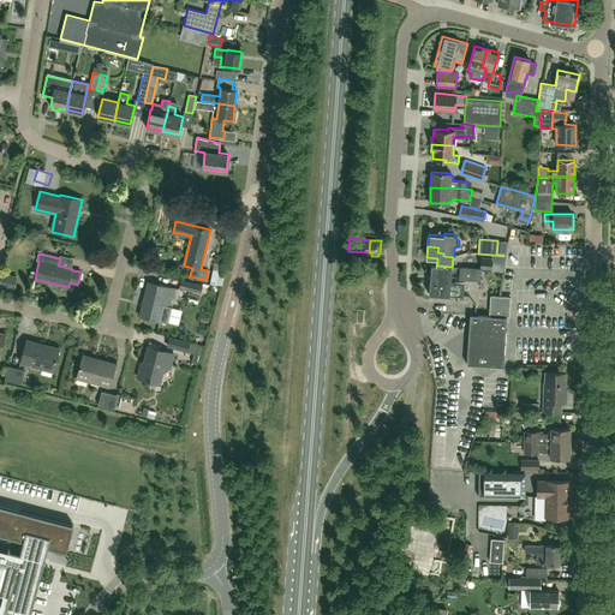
[(493,255),(493,258),(482,257),(481,268),(491,269),(500,270),(503,256),(493,255)]
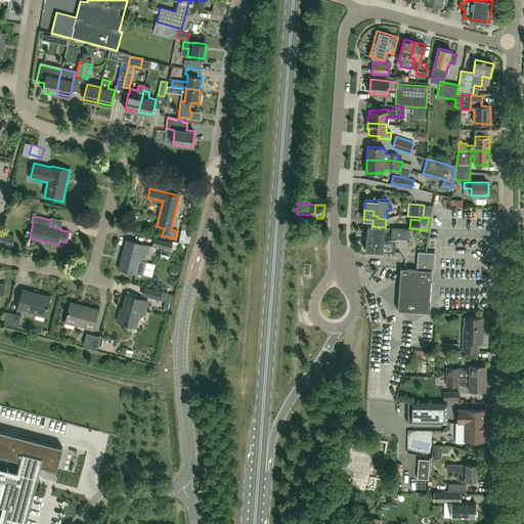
[(367,225),(366,238),(385,239),(386,227),(385,227),(367,225)]
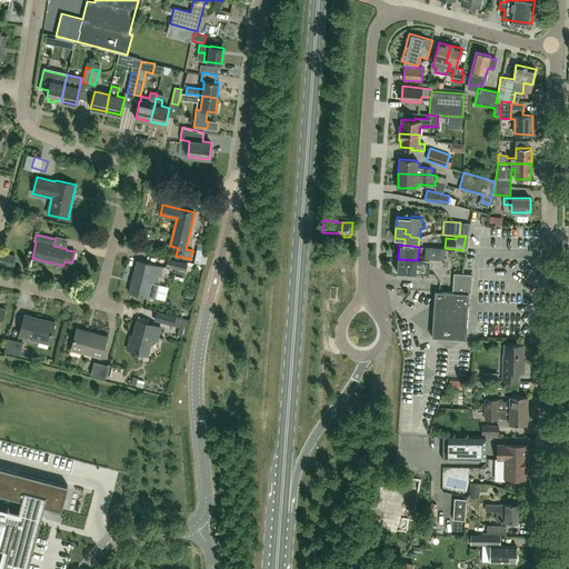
[(446,248),(426,247),(425,258),(445,260),(446,248)]
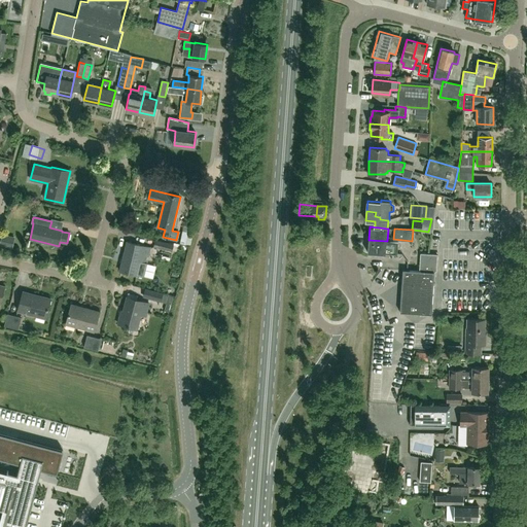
[(14,237),(3,234),(0,246),(12,249),(14,237)]
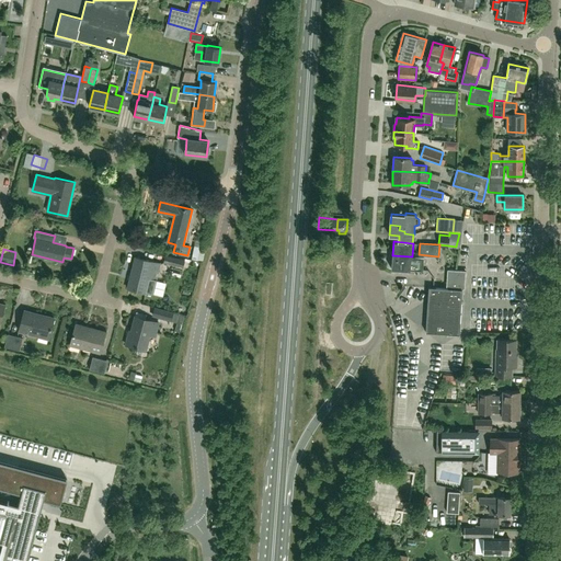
[(185,261),(165,255),(163,262),(184,267),(186,261),(185,261)]
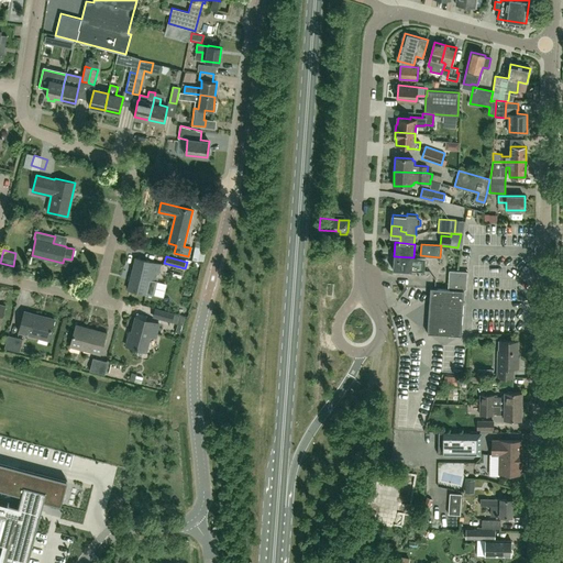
[(414,257),(394,256),(393,269),(395,269),(395,272),(397,273),(399,274),(401,272),(401,271),(412,271),(424,272),(426,258),(414,257)]
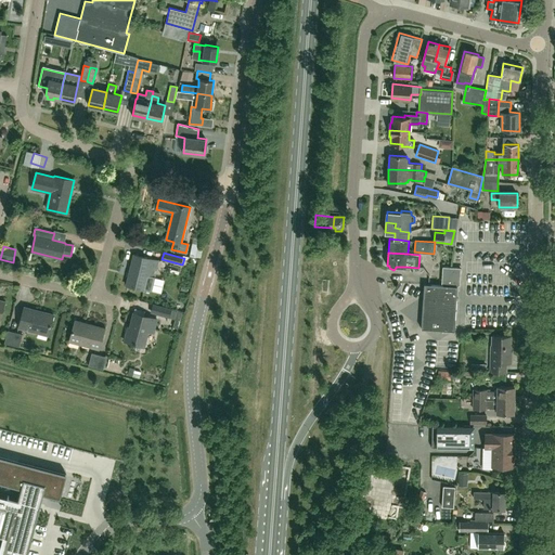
[(133,254),(126,285),(151,291),(158,260),(133,254)]
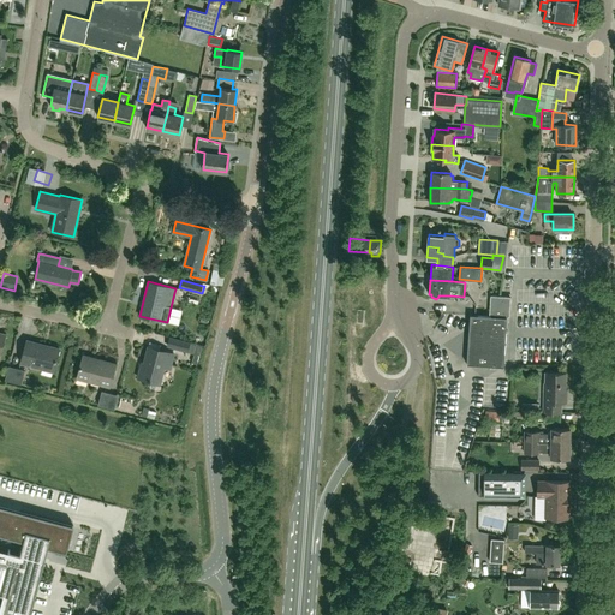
[(490,296),(489,316),(471,315),(467,364),(505,366),(507,317),(509,316),(511,297),(490,296)]
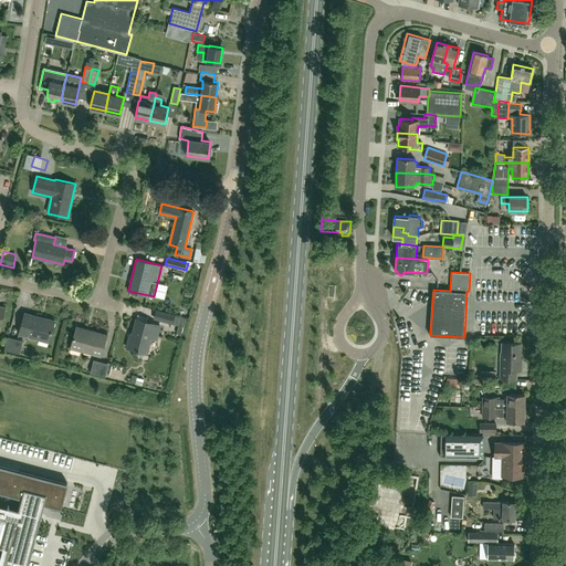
[(153,318),(173,324),(175,315),(156,310),(153,318)]
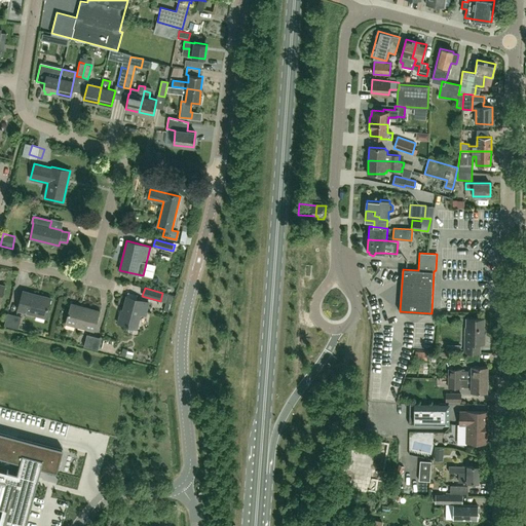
[(45,317),(50,298),(23,291),(17,310),(45,317)]
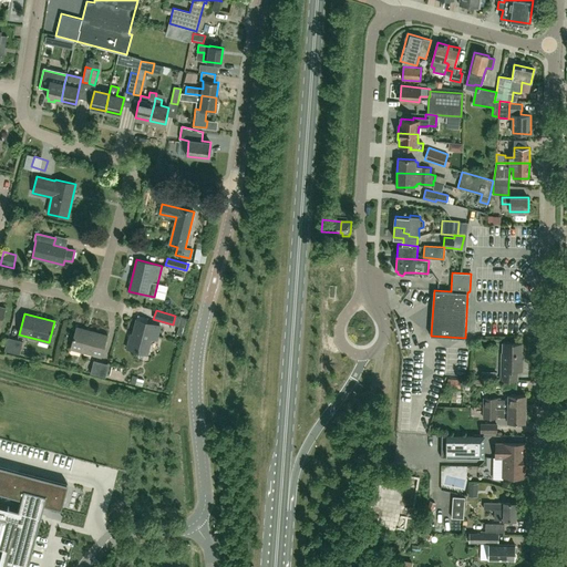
[(157,336),(160,326),(136,319),(131,338),(130,338),(127,348),(146,353),(152,334),(157,336)]
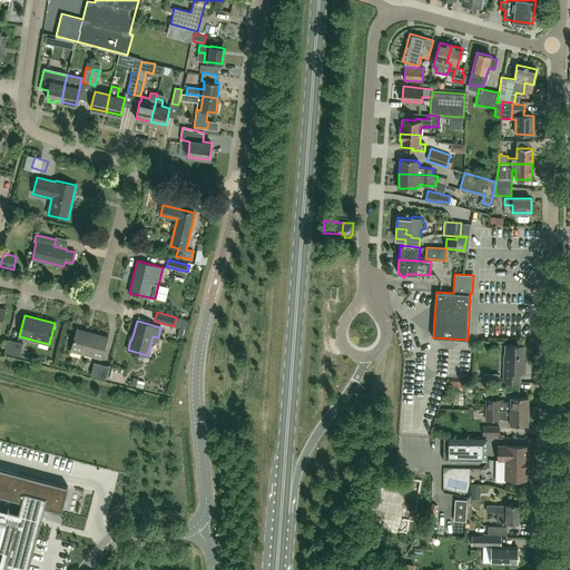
[(413,327),(404,330),(406,340),(416,337),(413,327)]
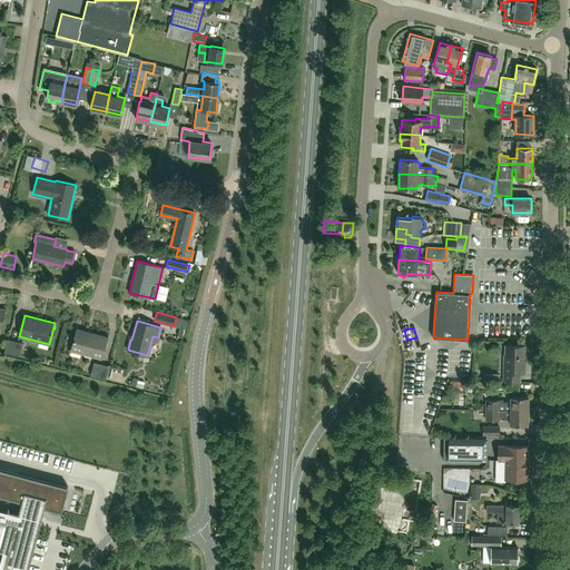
[(101,357),(107,336),(77,328),(70,350),(101,357)]
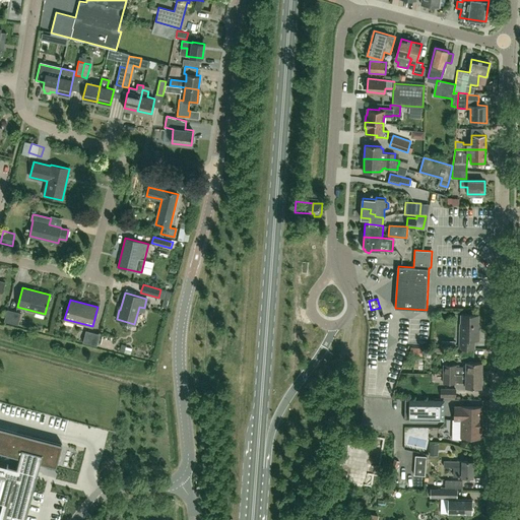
[(21,313),(8,309),(7,309),(4,321),(17,325),(21,313)]
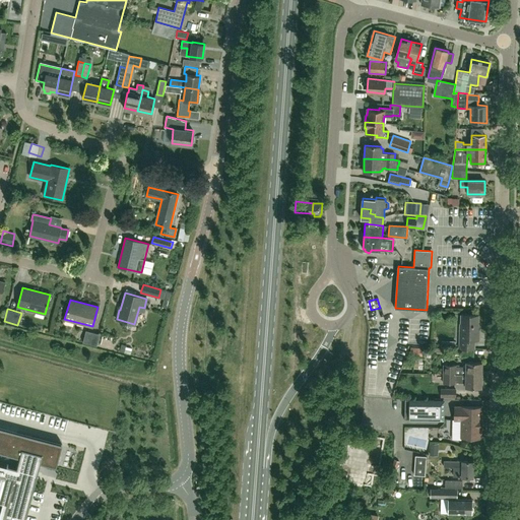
[(373,318),(375,325),(383,322),(381,315),(373,318)]
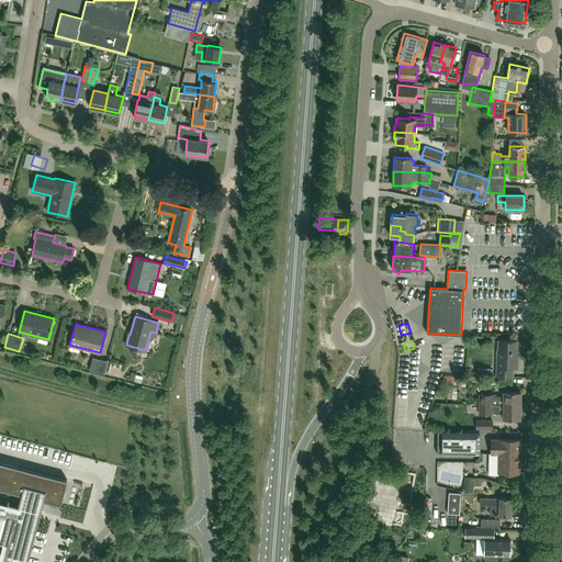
[(497,350),(496,375),(512,377),(513,367),(517,367),(517,356),(516,356),(517,340),(498,340),(498,350),(497,350)]
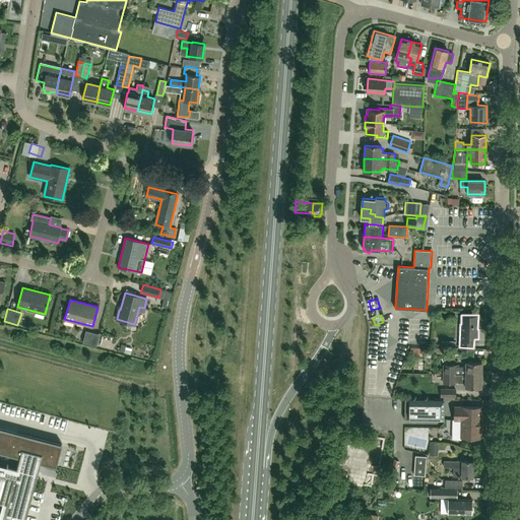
[(100,334),(86,330),(82,342),(96,346),(100,334)]
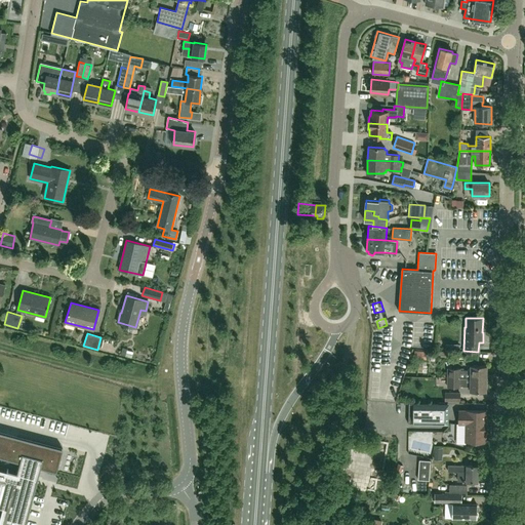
[(451,377),(486,378),(486,365),(470,365),(470,369),(459,369),(459,368),(448,368),(448,376),(451,376),(451,377)]
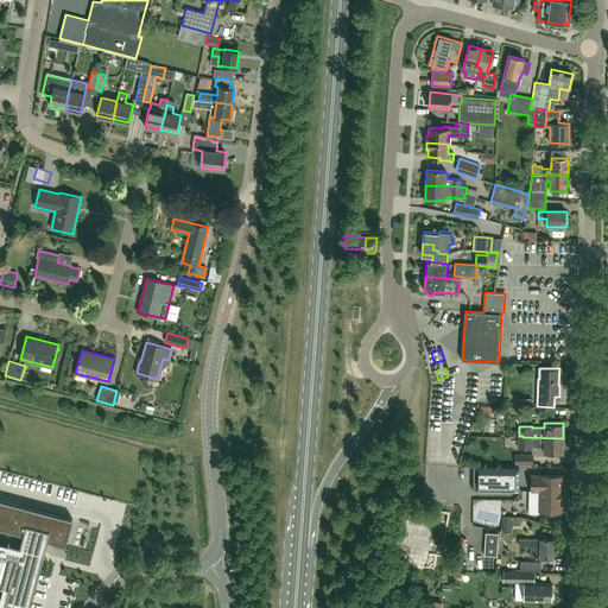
[(448,442),(448,429),(435,429),(435,442),(448,442)]
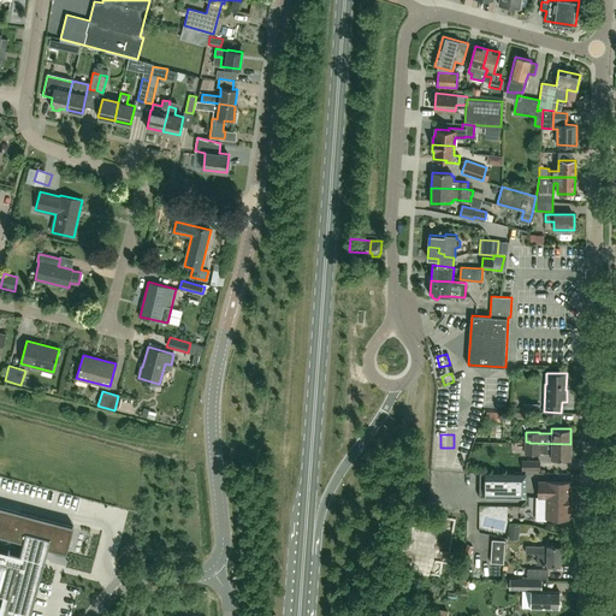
[(468,438),(463,455),(472,457),(477,439),(468,438)]
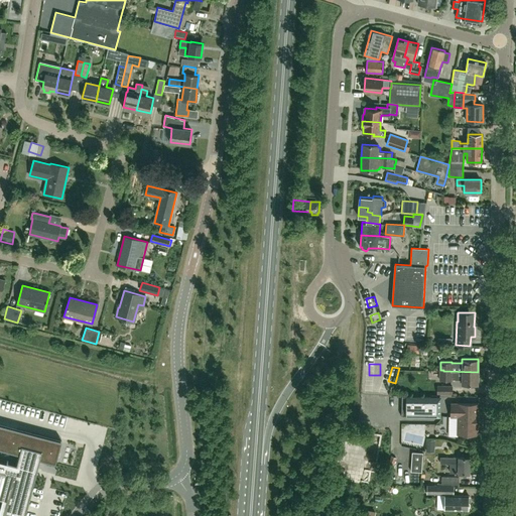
[(443,370),(440,370),(439,380),(452,380),(452,379),(462,379),(462,384),(478,384),(478,372),(443,371),(443,370)]
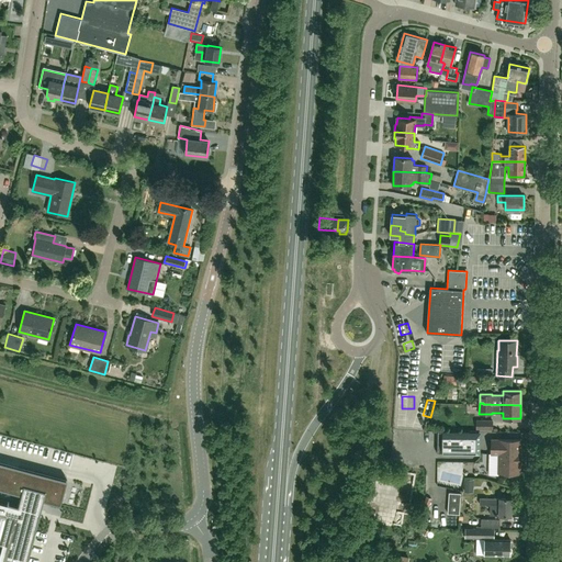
[(412,417),(401,417),(401,431),(412,431),(412,417)]
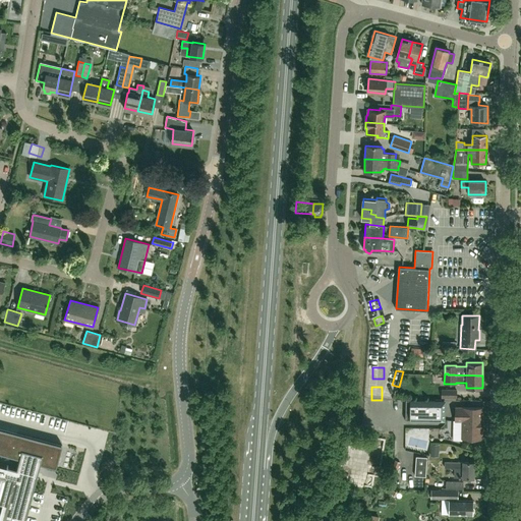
[(457,398),(457,390),(442,390),(442,398),(457,398)]
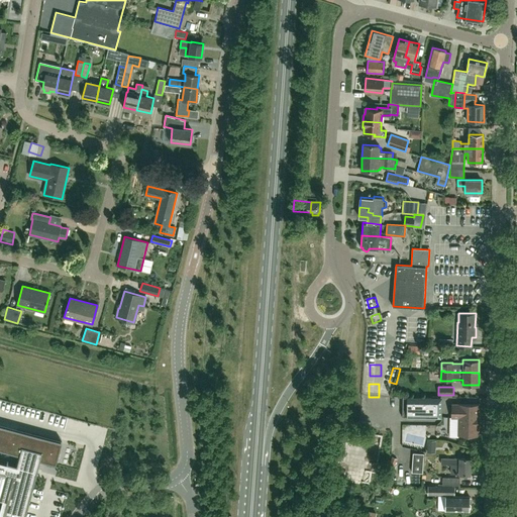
[(441,398),(404,397),(404,417),(441,417),(441,398)]
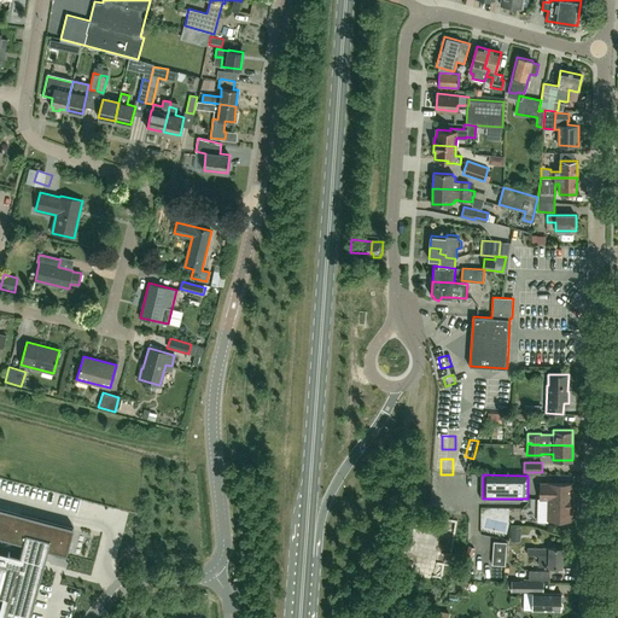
[(571,519),(571,484),(541,484),(541,497),(542,497),(542,506),(549,506),(549,519),(571,519)]
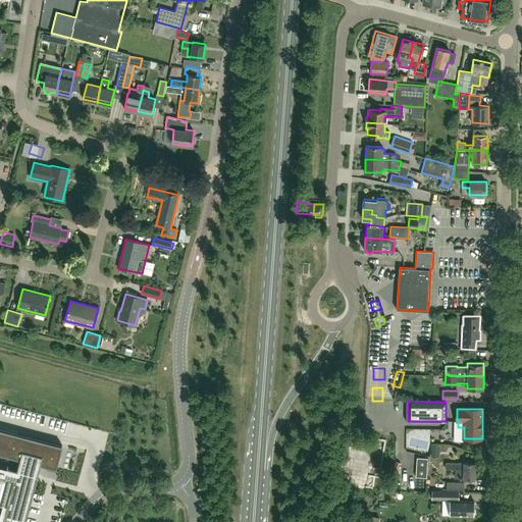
[(0,429),(0,452),(11,456),(20,458),(17,469),(5,466),(3,477),(14,480),(9,503),(15,505),(14,509),(8,507),(5,518),(18,521),(24,521),(40,464),(56,468),(62,446),(16,433),(0,429)]
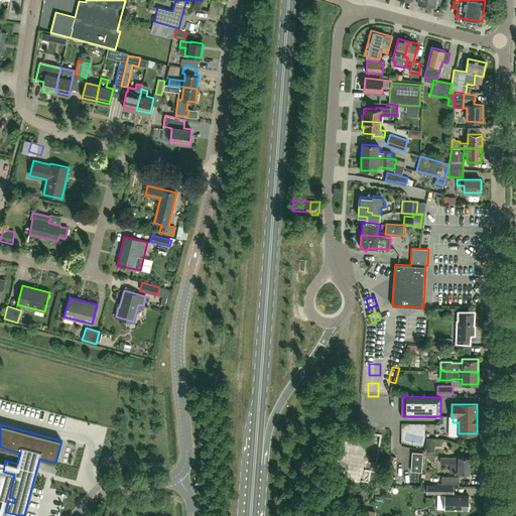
[(480,452),(484,441),(476,438),(472,448),(480,452)]
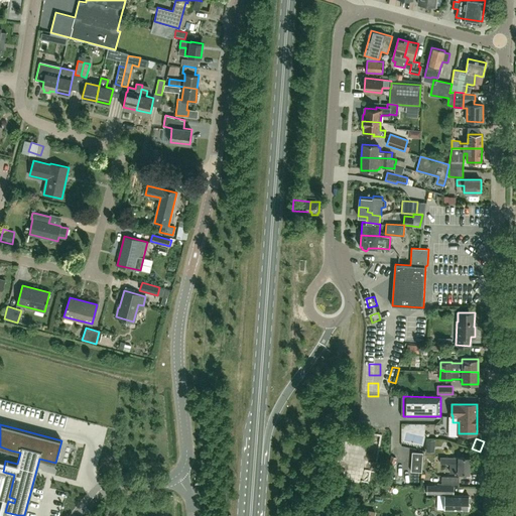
[(434,453),(434,440),(426,439),(425,452),(434,453)]
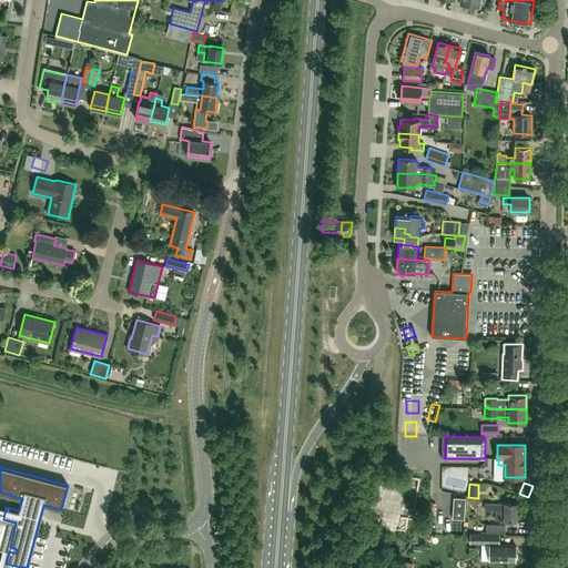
[(432,517),(436,504),(430,501),(425,514),(432,517)]
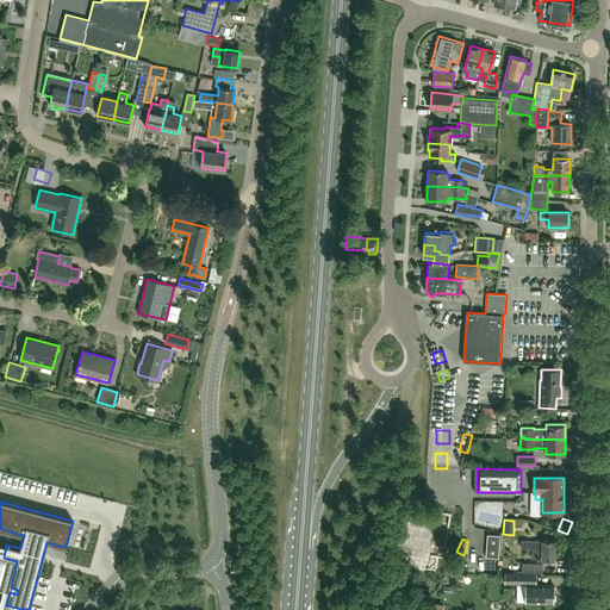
[(521,547),(533,547),(531,559),(541,559),(554,560),(555,541),(542,541),(521,540),(521,547)]
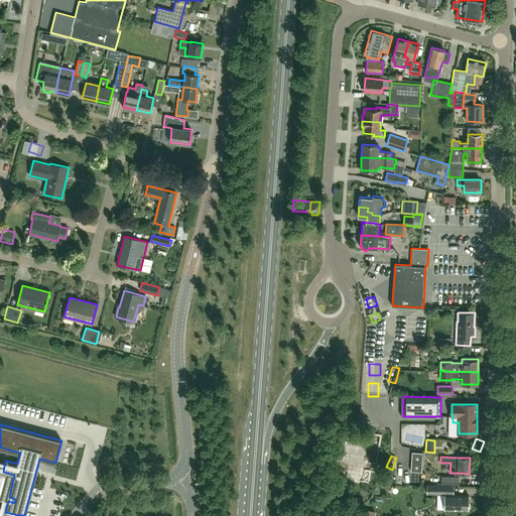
[(0,515),(17,515),(18,515),(5,512),(8,501),(14,503),(15,499),(9,497),(14,475),(3,472),(5,461),(0,459),(0,515)]
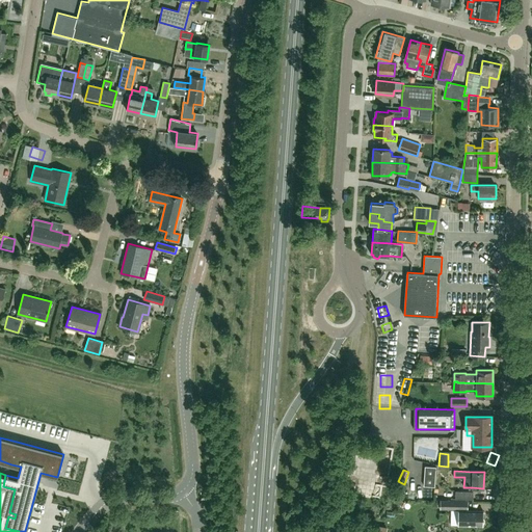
[(440,509),(468,509),(468,500),(441,500),(440,509)]
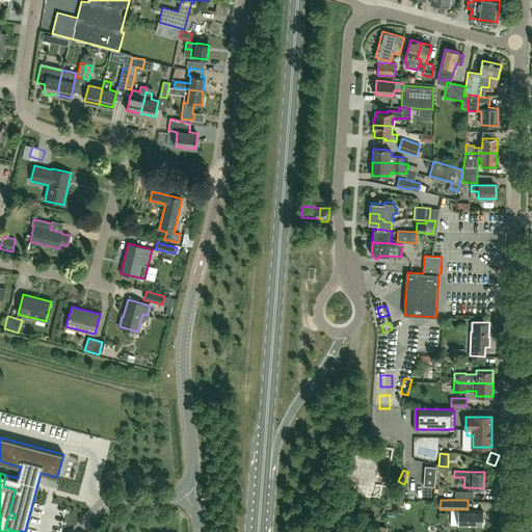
[(458,510),(458,525),(482,525),(483,510),(458,510)]
